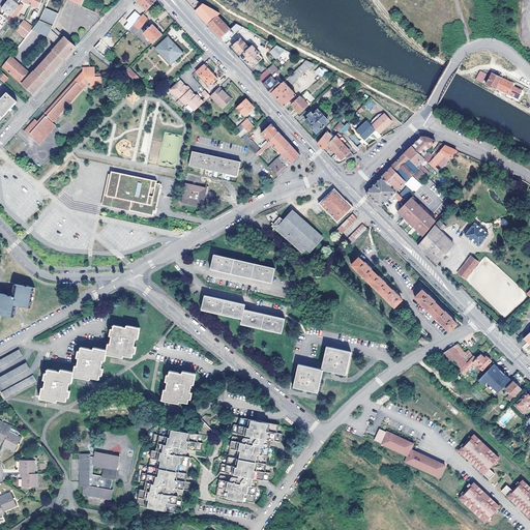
[(20,5),(12,0),(8,0),(2,8),(11,16),(20,5)]
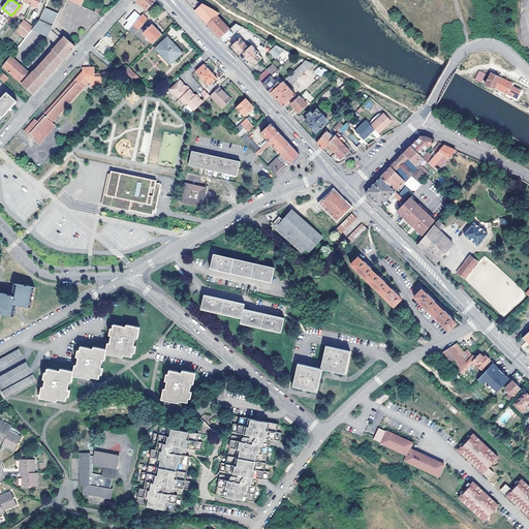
[(55,29),(68,0),(65,0),(60,12),(51,31),(54,32),(55,29)]
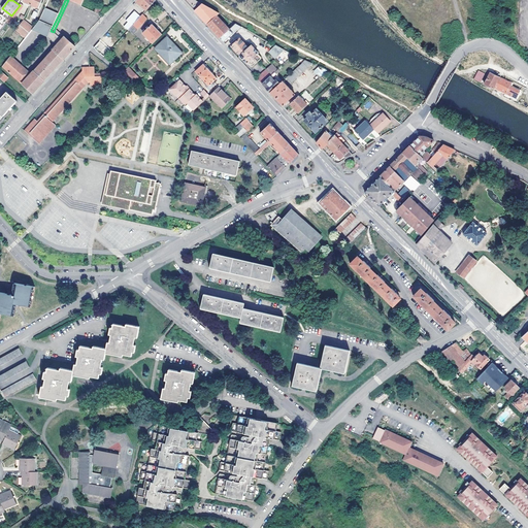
[(91,11),(95,3),(94,2),(89,0),(83,0),(81,5),(80,6),(91,11)]
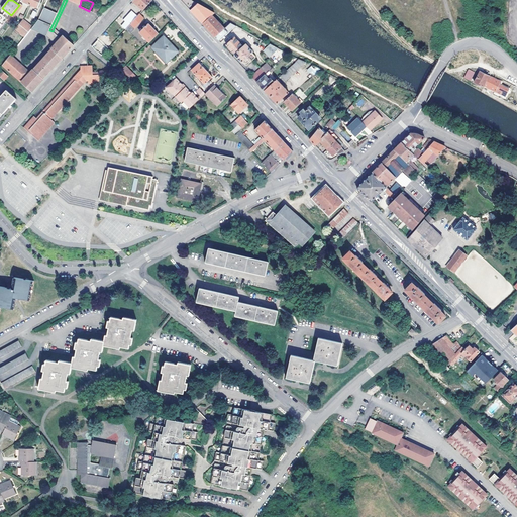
[(150,0),(133,0),(132,1),(143,11),(151,1),(150,0)]
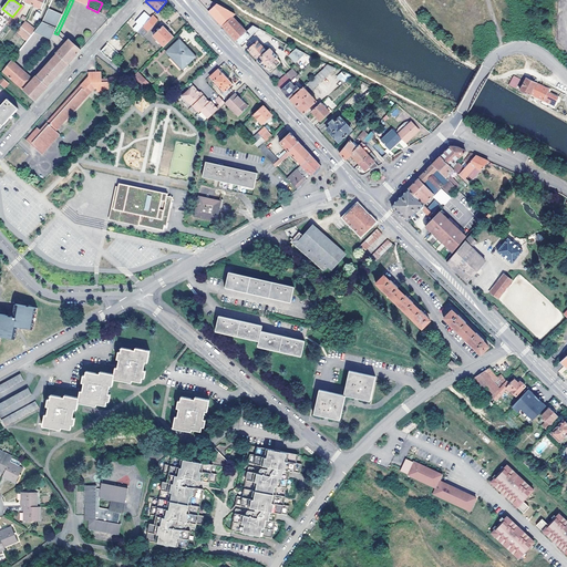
[(233,18),(235,16),(208,0),(198,0),(210,13),(215,18),(223,26),(233,18)]
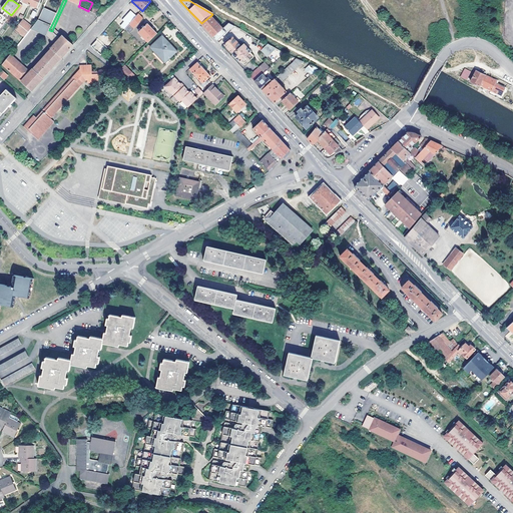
[(23,6),(20,3),(11,15),(14,17),(16,15),(23,6)]
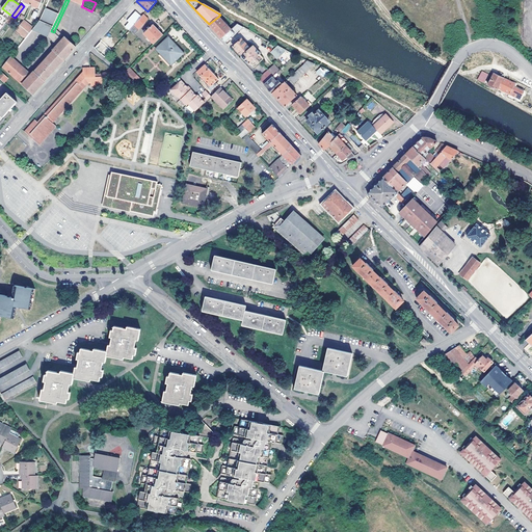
[(99,15),(103,7),(97,4),(94,11),(99,15)]
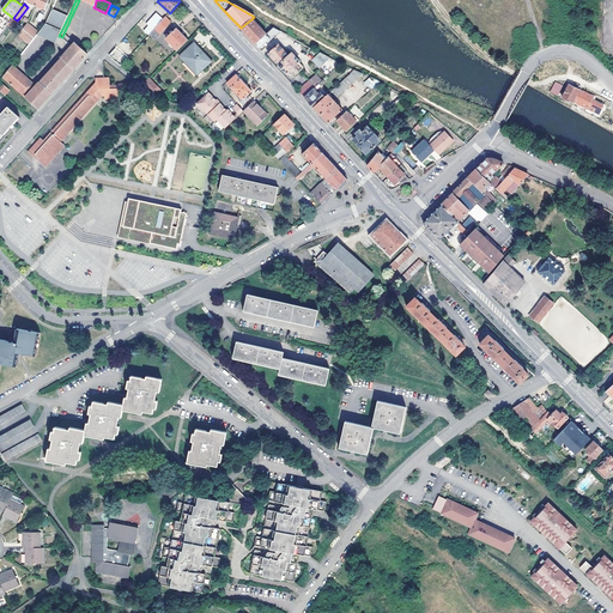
[(70,14),(53,6),(44,24),(42,28),(59,36),(70,14)]
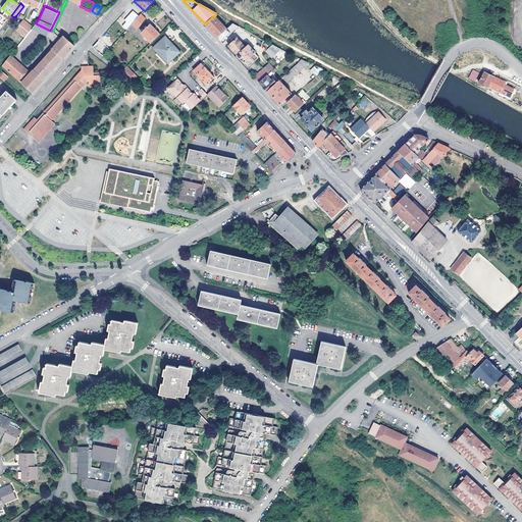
[(134,22),(139,16),(136,13),(131,19),(134,22)]
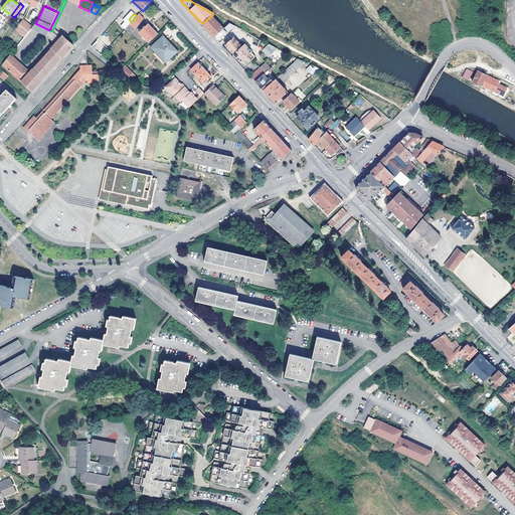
[(143,18),(139,14),(137,16),(132,22),(127,27),(132,31),(143,18)]
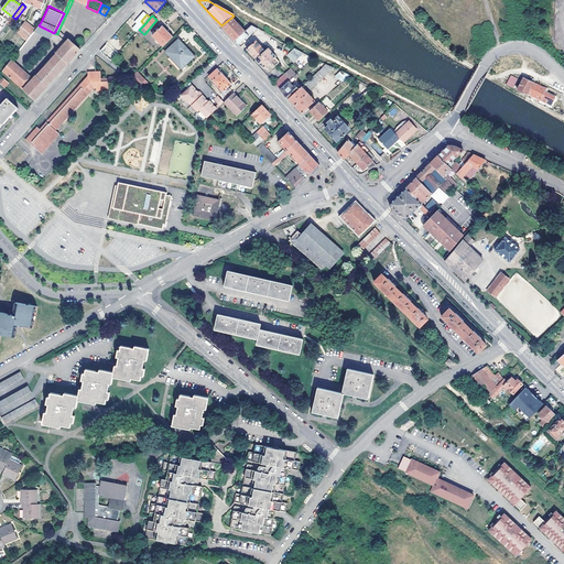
[(231,18),(221,25),(228,33),(235,41),(245,32),(231,18)]
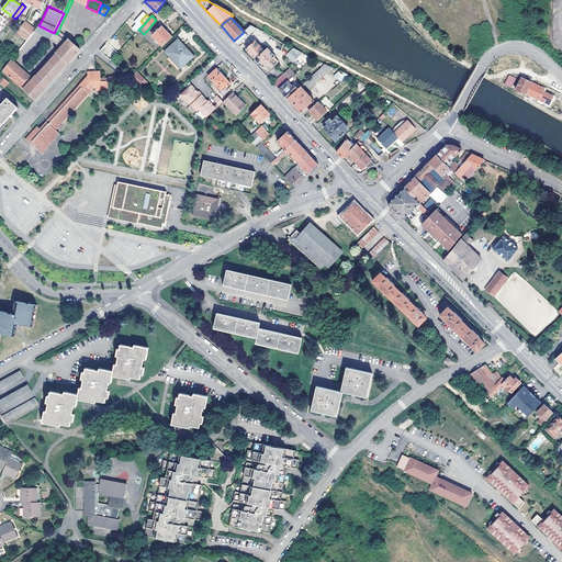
[(35,29),(25,21),(23,24),(20,29),(18,32),(26,40),(35,29)]
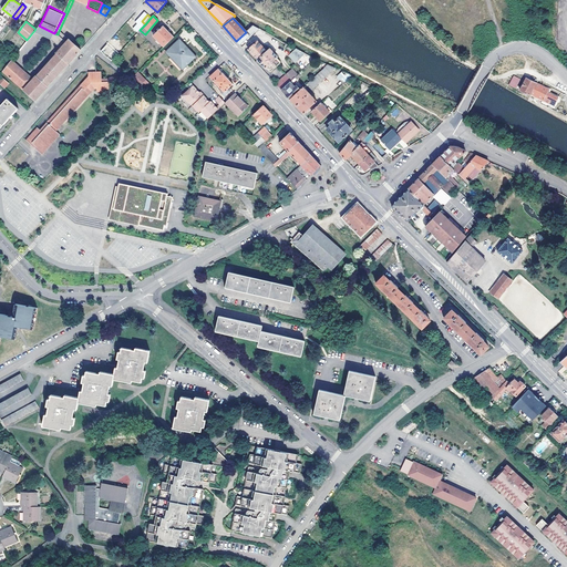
[(51,40),(54,33),(39,26),(34,32),(51,40)]
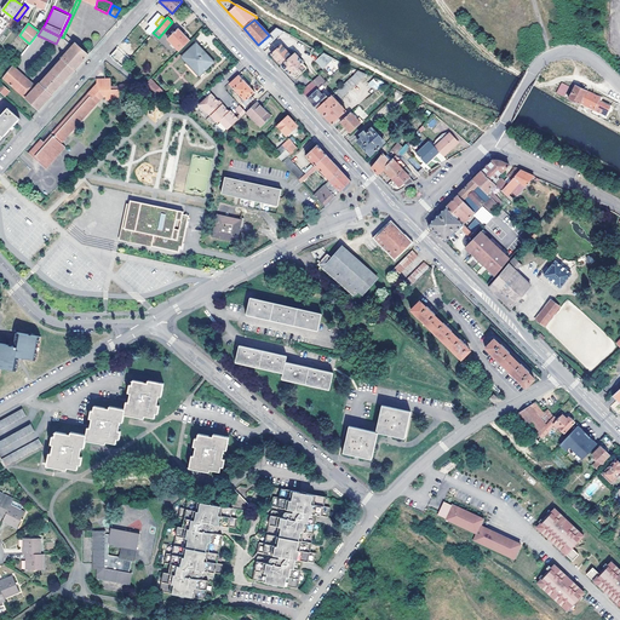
[(269,35),(258,45),(262,49),(263,50),(273,40),(274,40),(275,39),(283,32),(276,28),(269,35)]
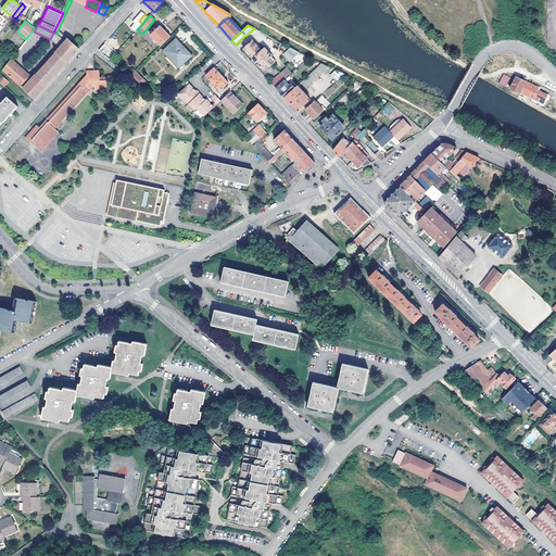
[(161,46),(171,37),(161,26),(151,36),(161,46)]
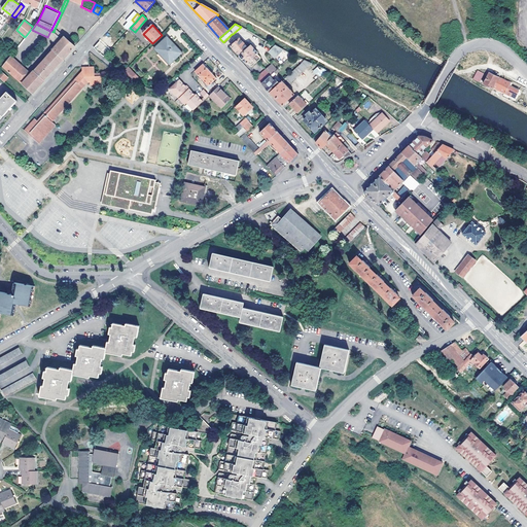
[(75,46),(64,37),(55,29),(54,32),(51,36),(59,43),(57,45),(53,50),(54,50),(35,71),(34,71),(31,74),(11,56),(3,66),(33,94),(44,81),(63,60),(64,60),(75,47),(75,46)]
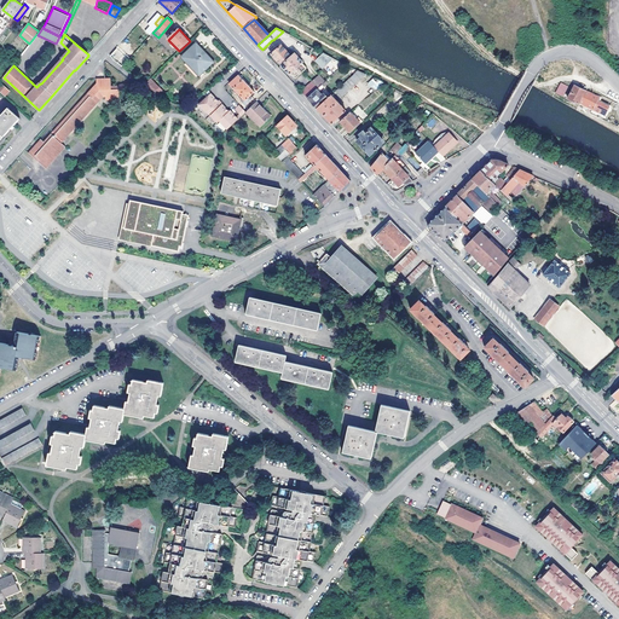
[(56,44),(67,53),(69,51),(61,42),(63,38),(59,36),(56,44)]
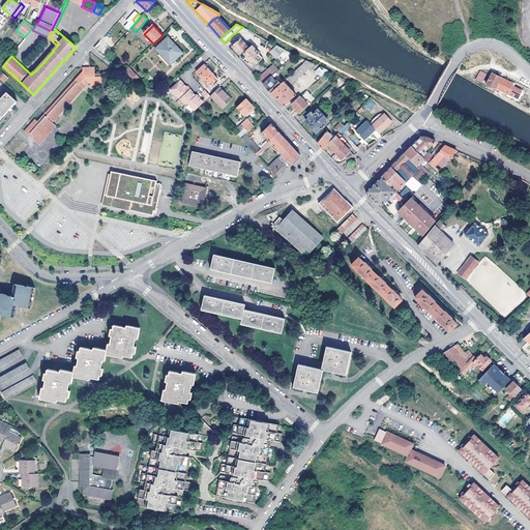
[(181,54),(168,38),(156,50),(170,64),(181,54)]
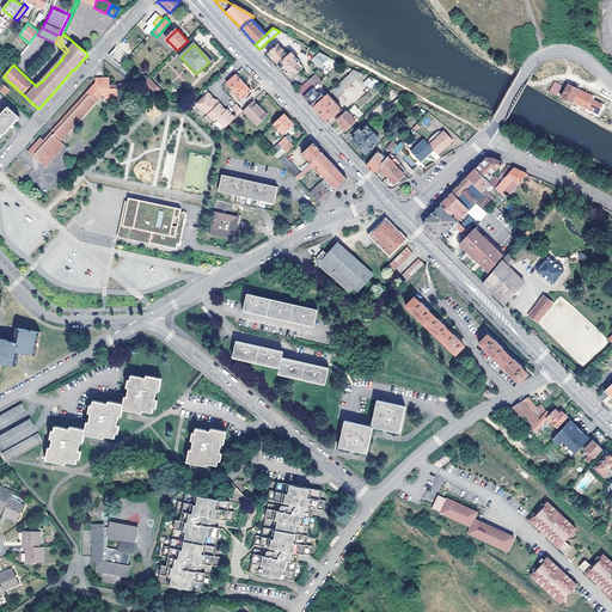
[(299,61),(292,53),(288,56),(279,46),(268,55),(283,71),(287,74),(291,78),(293,78),(303,68),(303,66),(299,62),(299,61)]
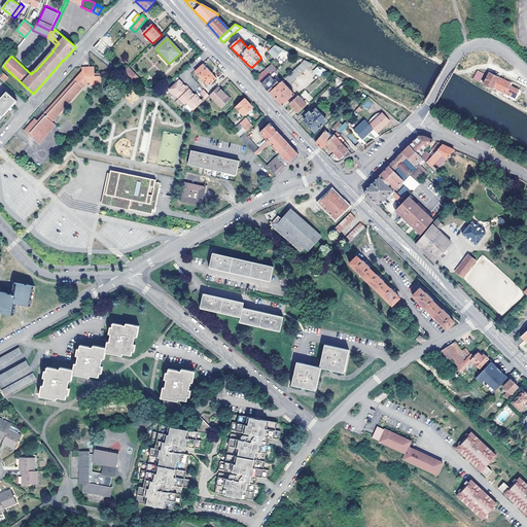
[(278,59),(282,49),(275,45),(270,55),(278,59)]
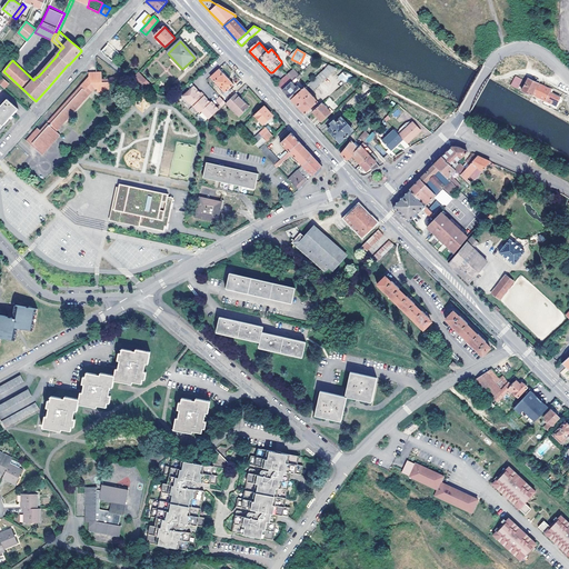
[(111,52),(107,57),(111,61),(116,57),(111,52)]
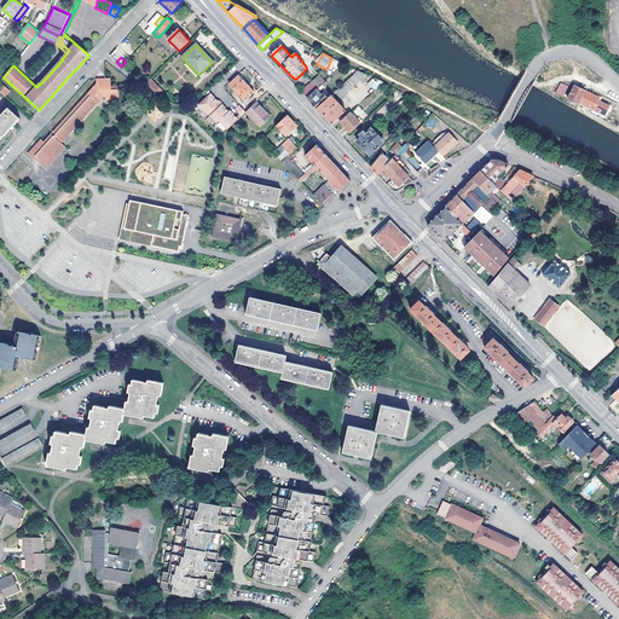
[(341,97),(366,75),(357,70),(351,76),(335,91),(341,97)]
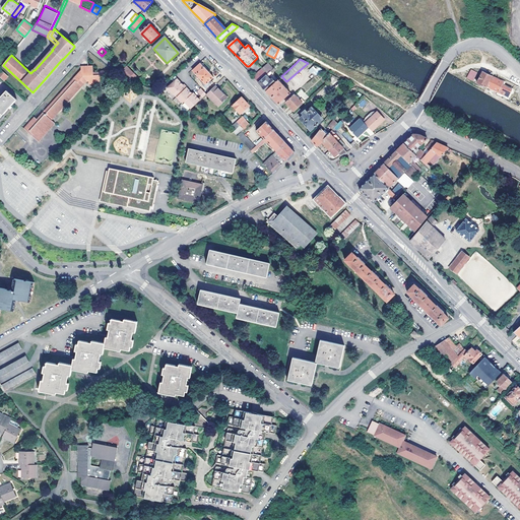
[(264,66),(270,72),(273,69),(267,63),(264,66)]
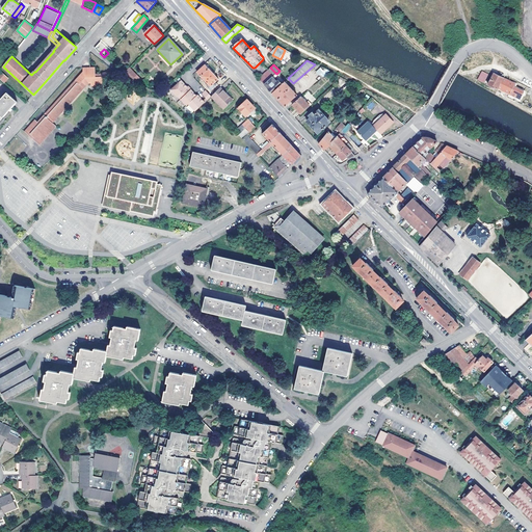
[(209,69),(206,65),(197,73),(204,79),(202,81),(206,86),(208,84),(210,85),(211,86),(218,79),(210,69),(209,69)]
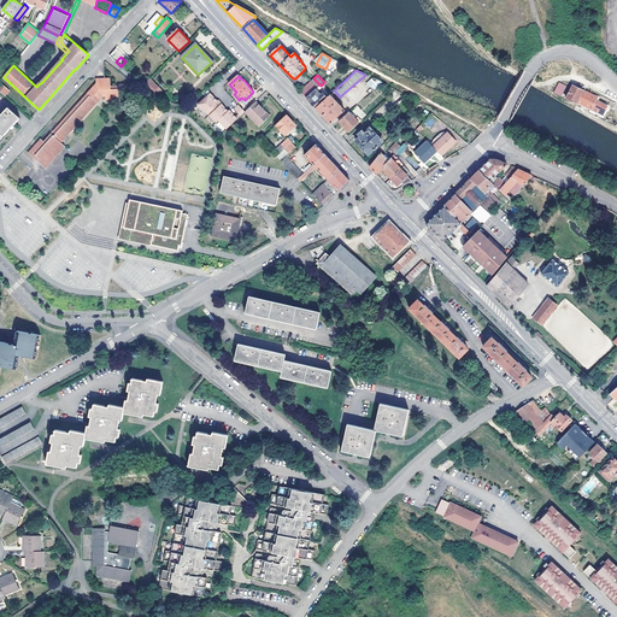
[(27,153),(45,169),(64,147),(60,144),(101,97),(105,97),(105,100),(119,100),(119,86),(111,87),(110,78),(105,78),(105,81),(97,81),(42,141),(39,139),(27,153)]
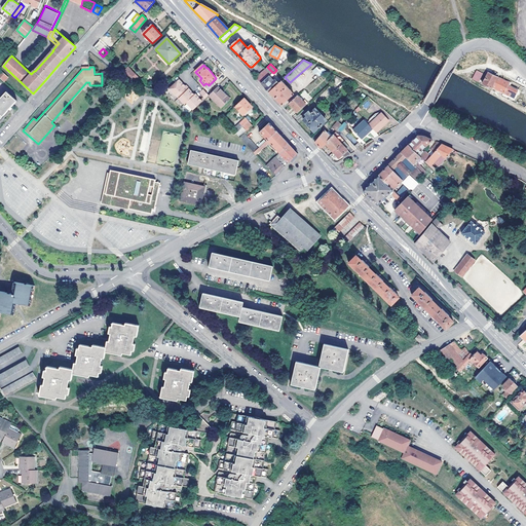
[(139,77),(128,67),(126,69),(137,79),(139,77)]
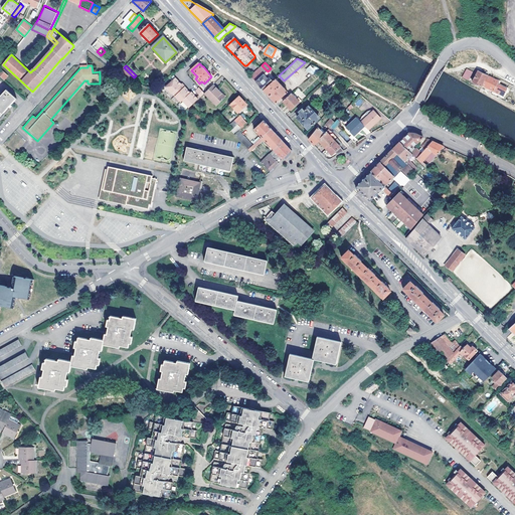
[(265,74),(268,71),(262,65),(259,68),(265,74)]
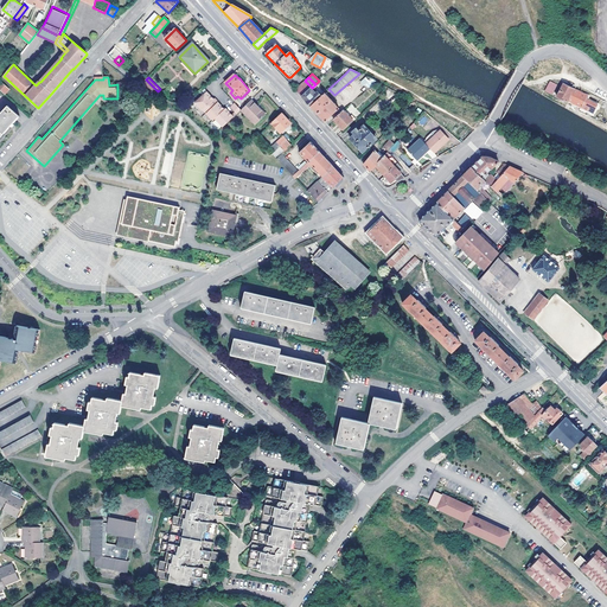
[(370,88),(376,81),(368,77),(362,83),(364,85),(366,84),(370,88)]
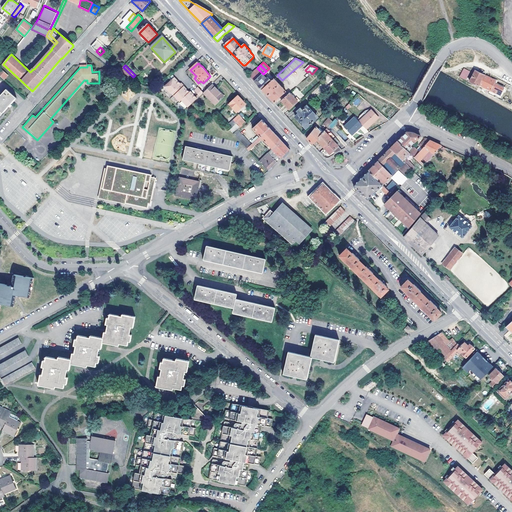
[(468,70),(464,68),(459,76),(465,80),(467,76),(465,75),(468,70)]
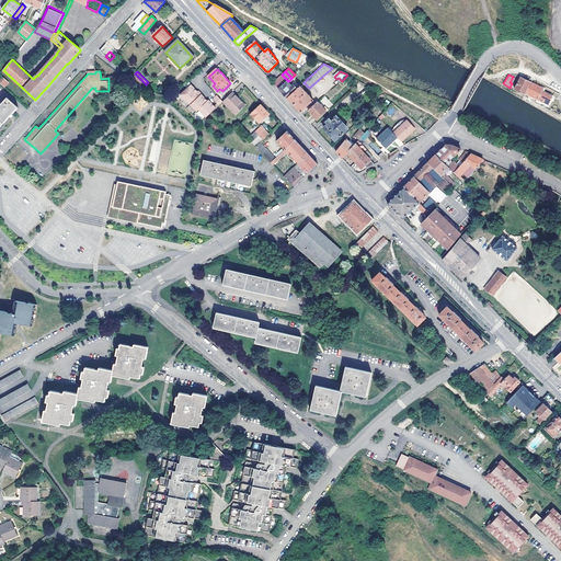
[(522,79),(515,91),(523,95),(524,94),(530,83),(522,79)]
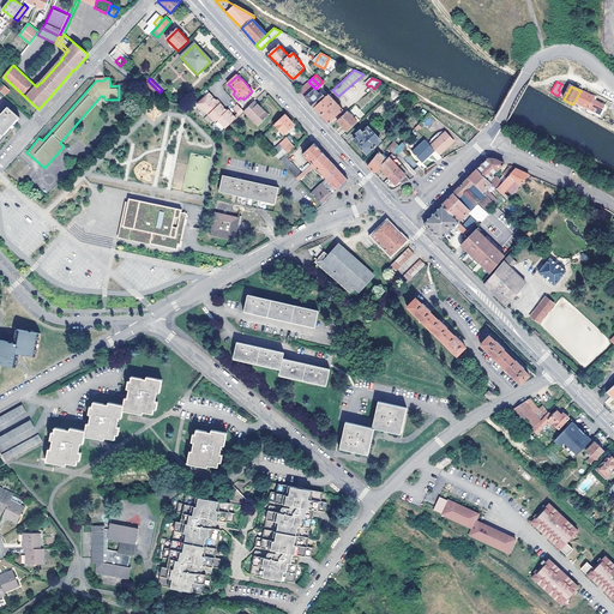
[(315,89),(305,97),(311,103),(314,108),(326,96),(321,92),(320,94),(315,89)]
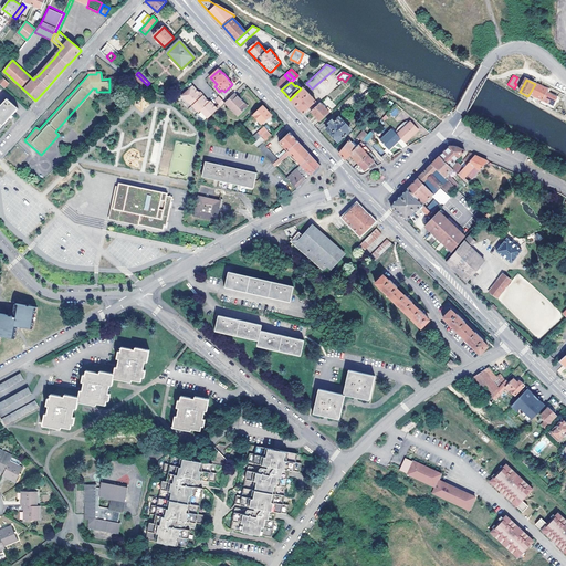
[(370,91),(363,83),(358,88),(366,95),(370,91)]
